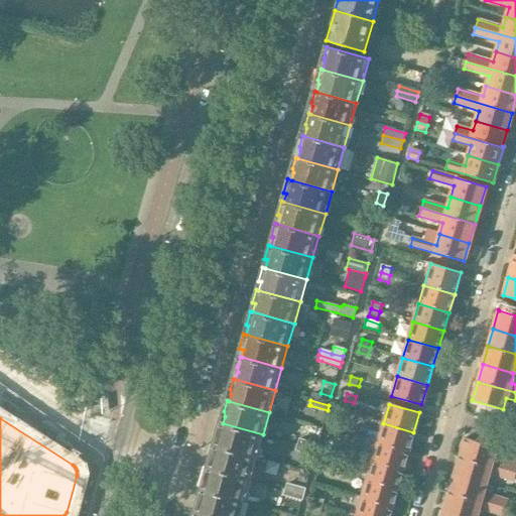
[(219,437),(217,445),(256,457),(263,434),(223,423),(221,422),(218,433),(219,437)]
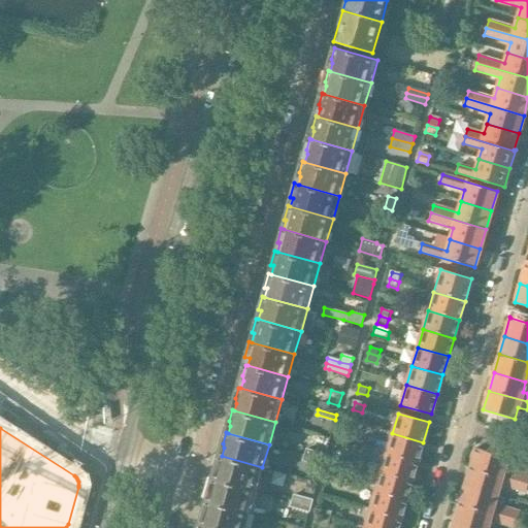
[(350,443),(352,437),(353,435),(342,432),(340,440),(350,443)]
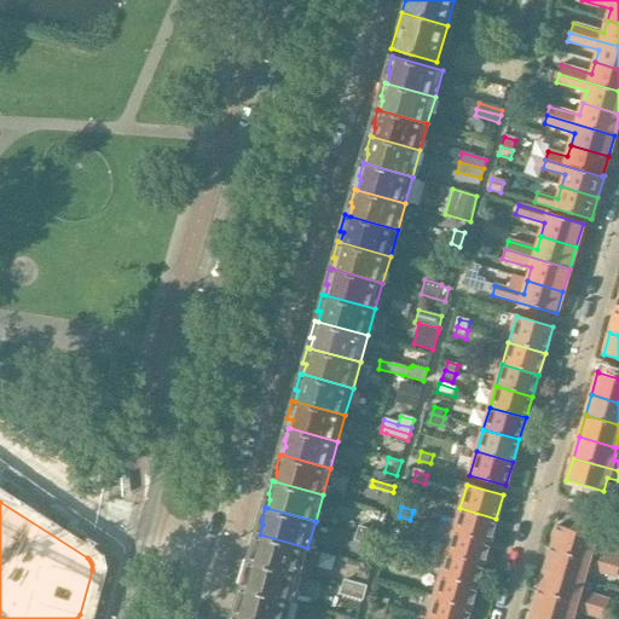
[(496,519),(460,508),(452,532),(489,543),(496,519)]
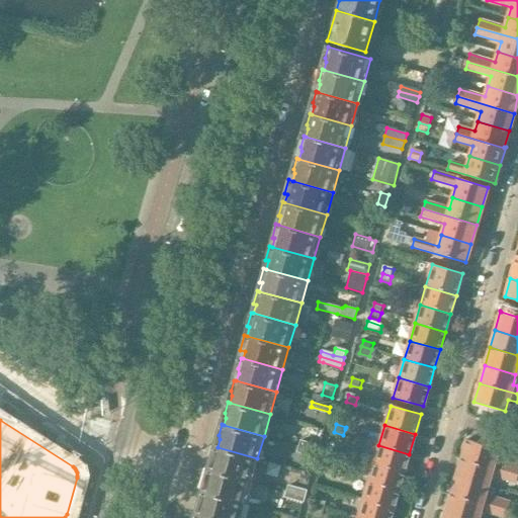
[(342,440),(343,435),(334,432),(333,438),(342,440)]
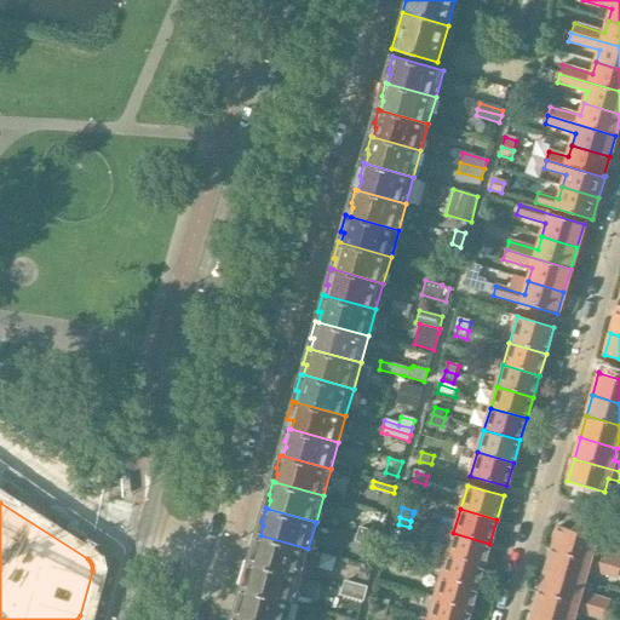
[(558,527),(552,549),(619,568),(619,567),(619,558),(592,550),(596,538),(558,527)]
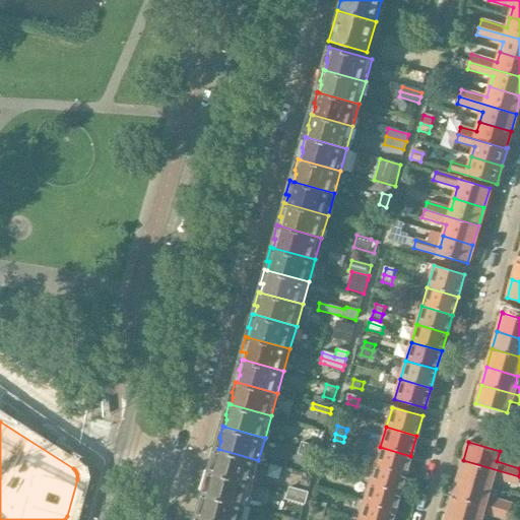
[(302,443),(301,448),(319,453),(320,448),(302,443)]
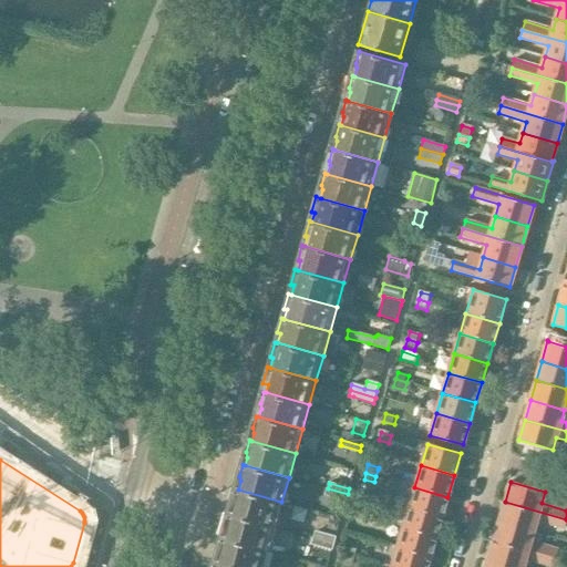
[(447,497),(414,487),(409,507),(442,517),(447,497)]
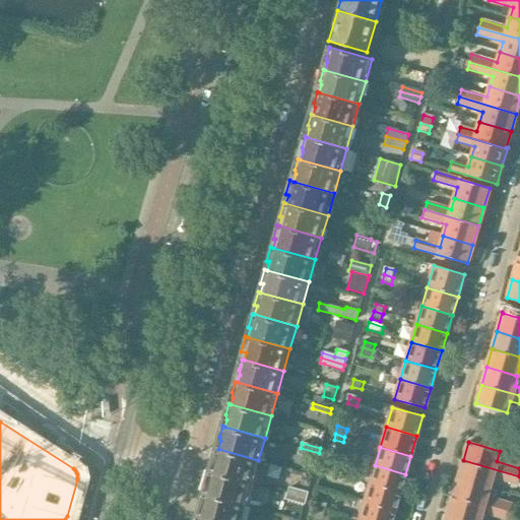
[(214,463),(212,471),(252,482),(258,460),(218,449),(216,448),(213,459),(214,463)]
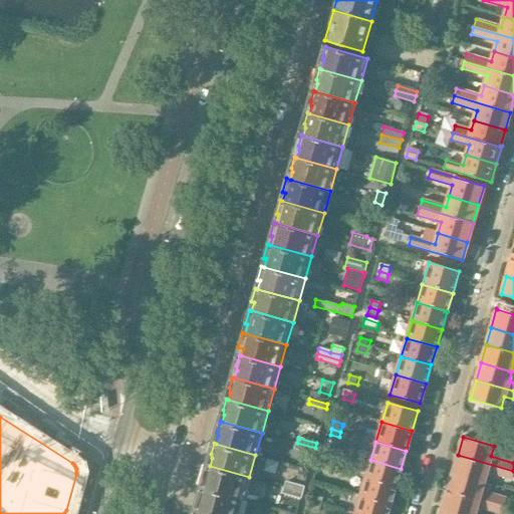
[(315,448),(297,443),(296,448),(314,453),(315,448)]
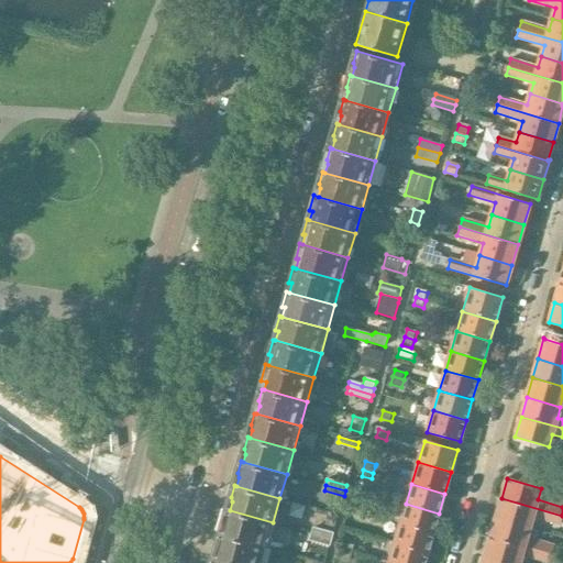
[(356,489),(354,500),(365,504),(367,493),(356,489)]
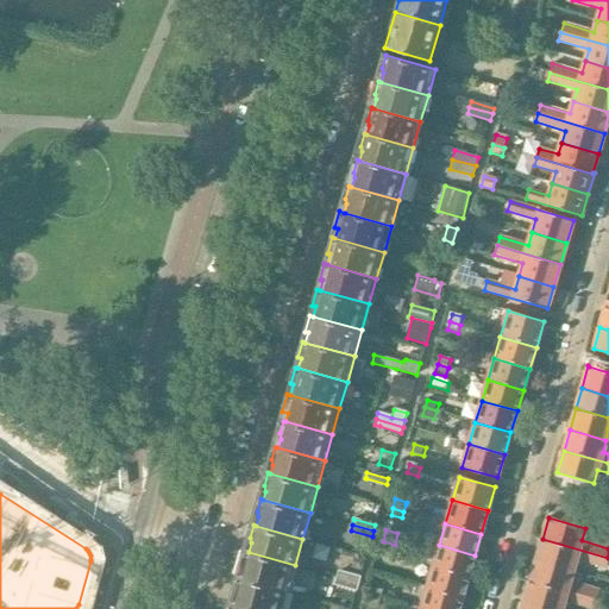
[(608,558),(542,539),(537,560),(573,571),(577,559),(606,567),(608,558)]
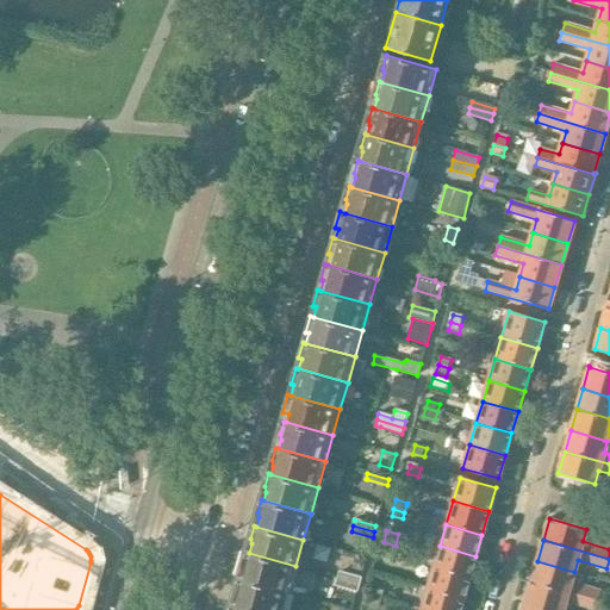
[(392,556),(394,548),(394,547),(384,543),(381,553),(392,556)]
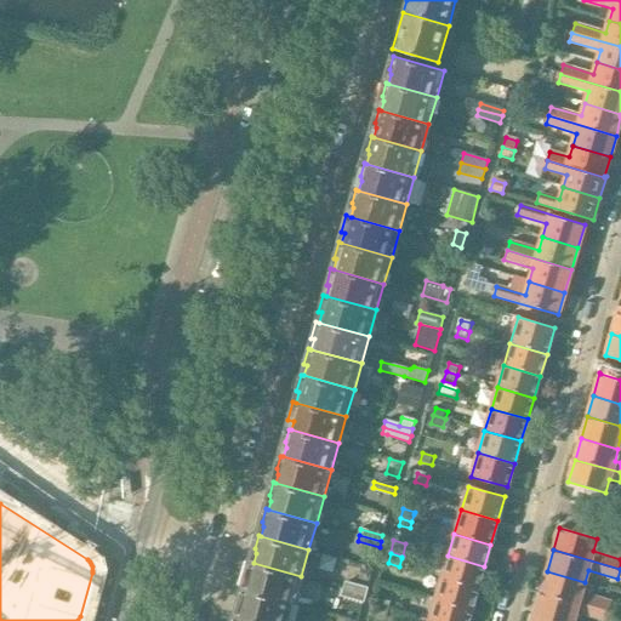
[(484,567),(448,556),(442,579),(478,590),(484,567)]
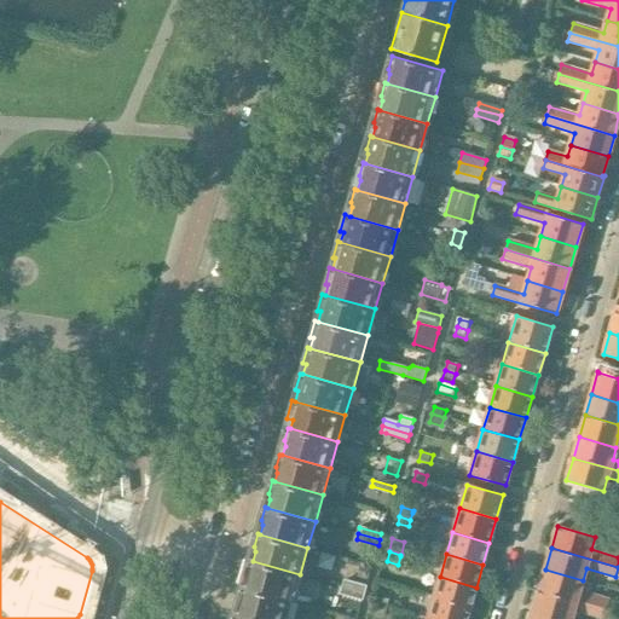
[(248,578),(246,588),(293,601),(300,574),(253,561),(250,560),(247,573),(248,578)]
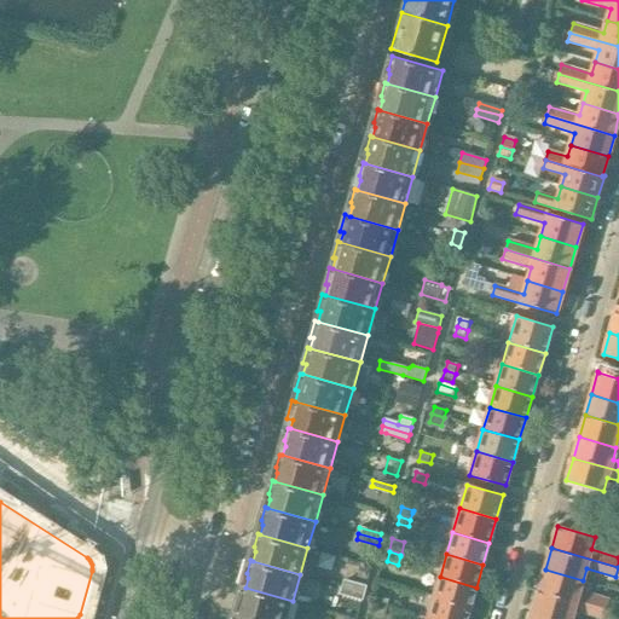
[(397,571),(398,565),(387,561),(385,568),(397,571)]
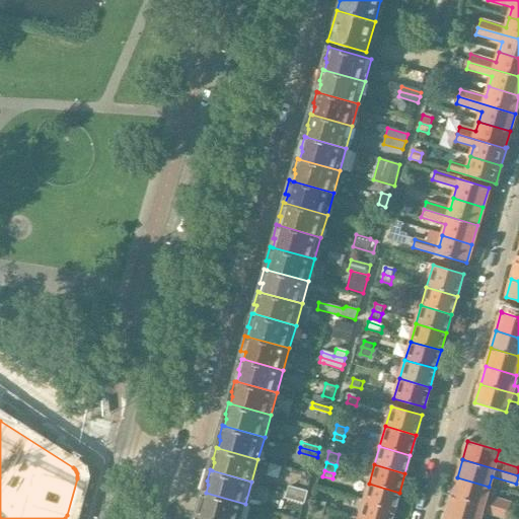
[(489,487),(457,477),(452,495),(509,511),(511,504),(486,496),(489,487)]
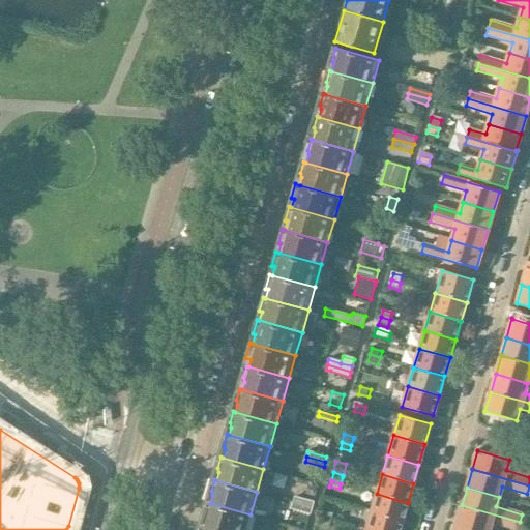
[(408,503),(377,494),(371,512),(402,522),(408,503)]
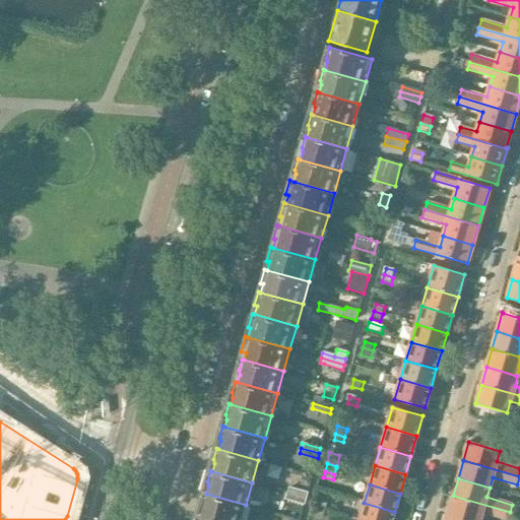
[(289,488),(288,493),(307,498),(308,493),(289,488)]
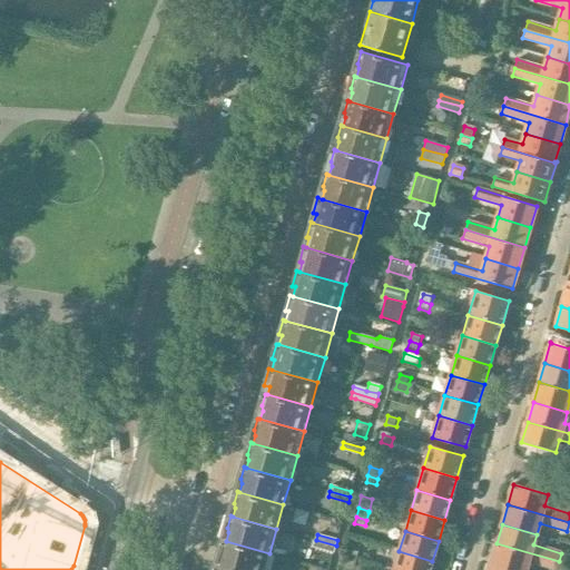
[(224,540),(220,552),(220,557),(218,566),(235,569),(264,569),(269,553),(226,541),(224,540)]
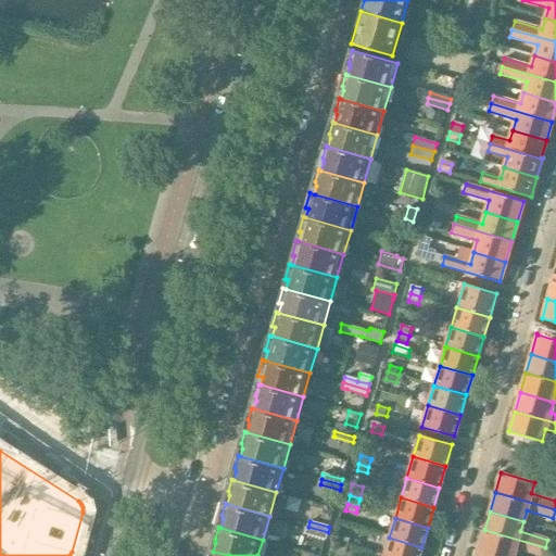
[(328,532),(308,527),(307,532),(327,538),(328,532)]
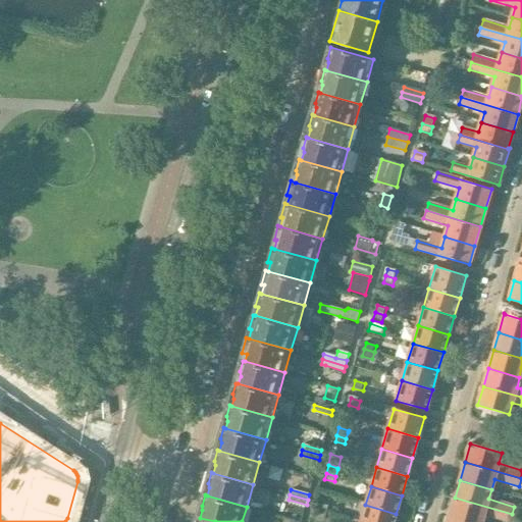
[(512,514),(455,498),(449,516),(470,521),(481,521),(484,515),(509,521),(512,514)]
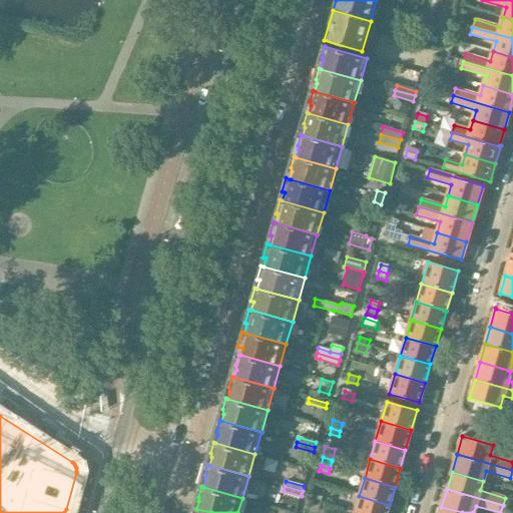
[(315,495),(313,502),(323,504),(324,498),(315,495)]
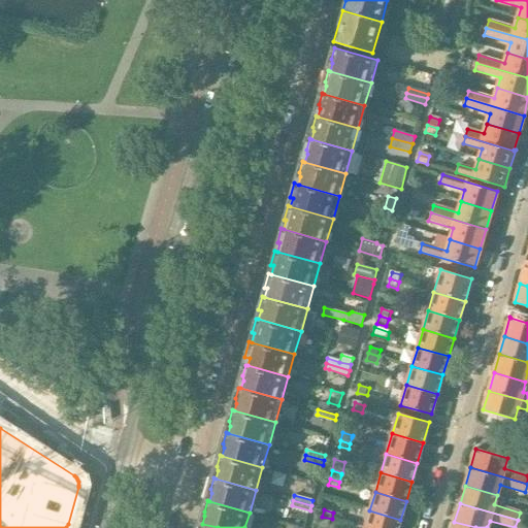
[(398,527),(400,520),(369,510),(364,527),(398,527)]
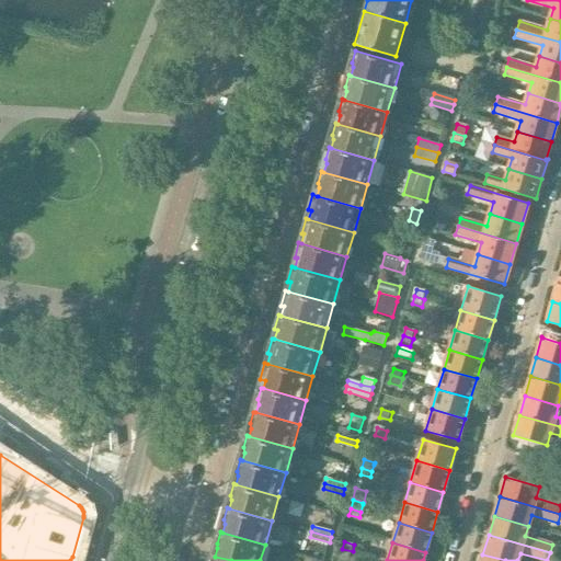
[(353,551),(342,549),(340,557),(351,559),(353,551)]
